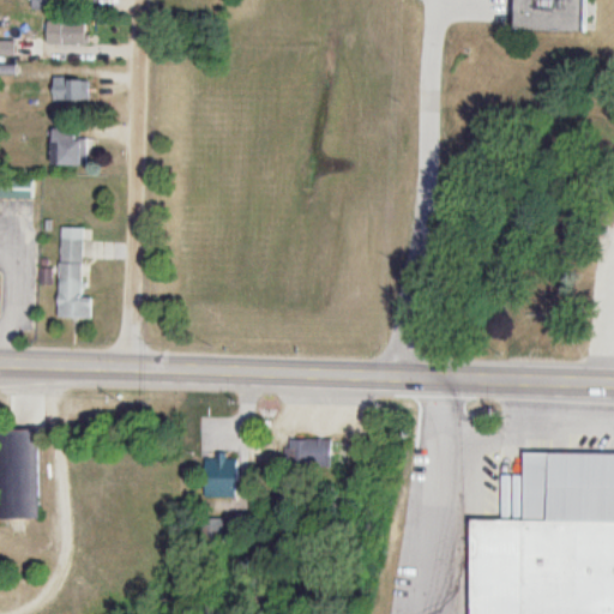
[(613,0),(523,0),(523,31),(593,32),(593,0),(613,0)]
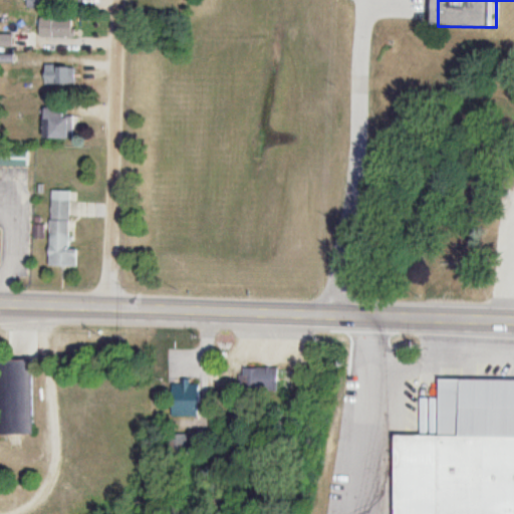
[(74,20),(53,20),(53,38),(74,38),(74,20)]
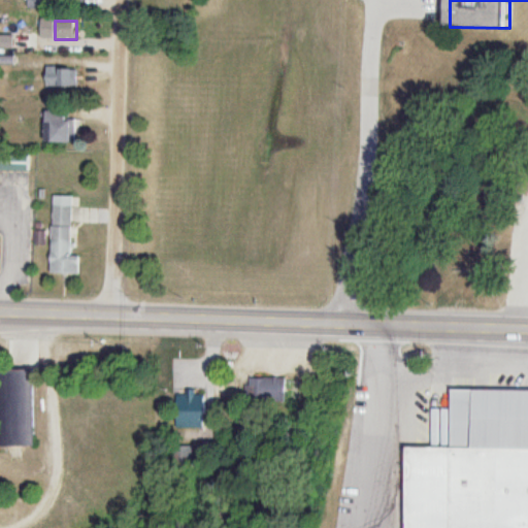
[(45,88),(72,88),(72,67),(45,67),(45,88)]
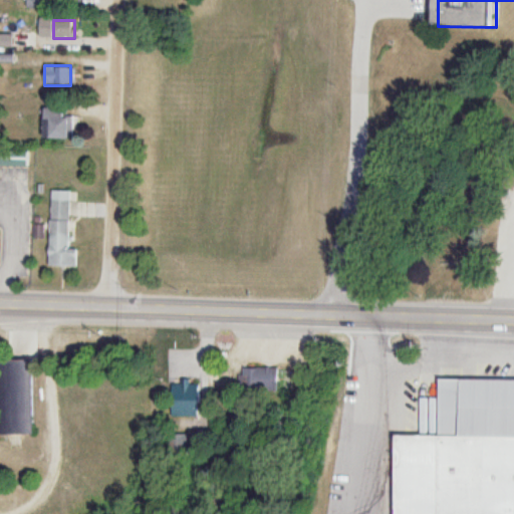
[(69,109),(44,109),(44,140),(73,140),(73,118),(69,118),(69,109)]
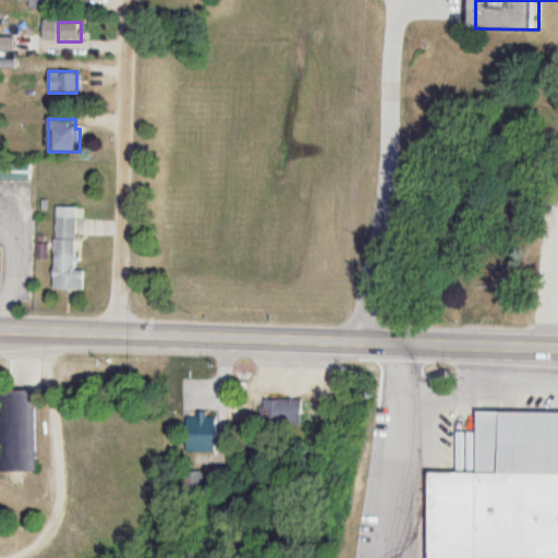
[(55,291),(87,291),(87,271),(77,271),(79,208),(57,207),(55,291)]
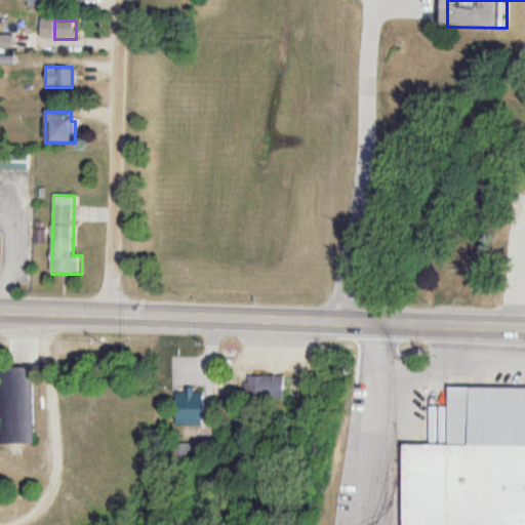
[(295,378),(246,377),(245,401),(294,402),(295,378)]
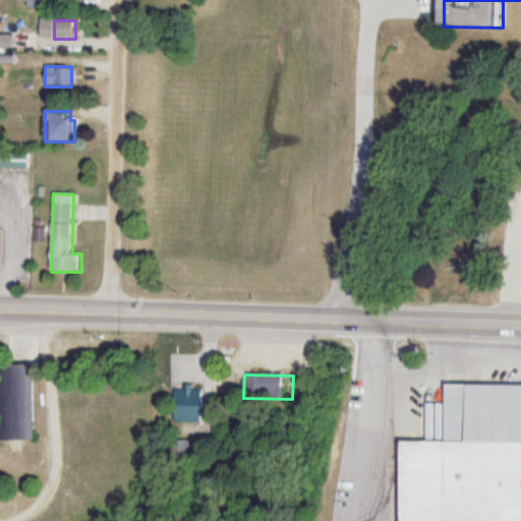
[(520,520),(520,386),(444,386),(444,444),(399,443),(398,520),(520,520)]
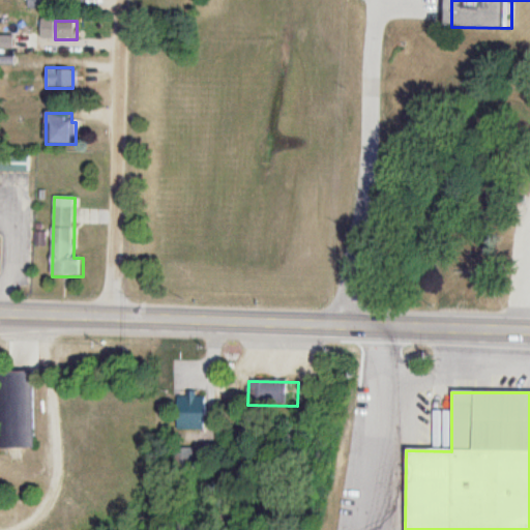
[(207,432),(207,395),(179,395),(179,432),(207,432)]
